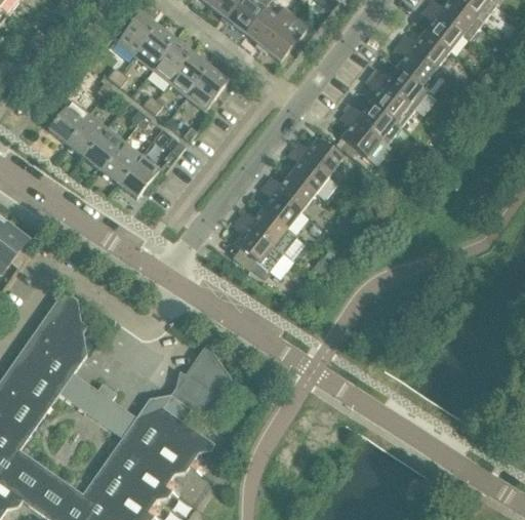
[(0,0),(0,23),(17,0),(0,0)]
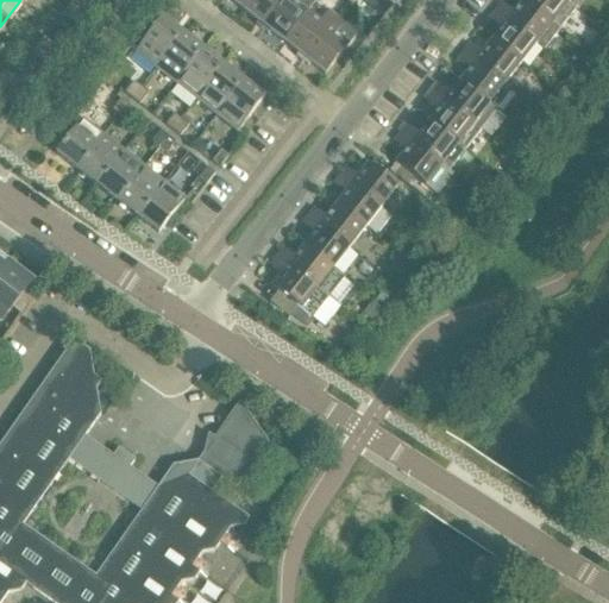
[(70,0),(69,1),(85,13),(92,6),(83,0),(70,0)]
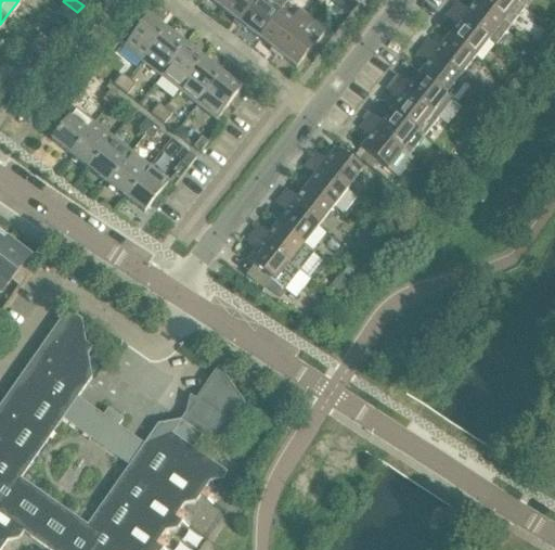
[(232,18),(237,23),(255,0),(226,0),(221,5),(234,15),(232,18)]
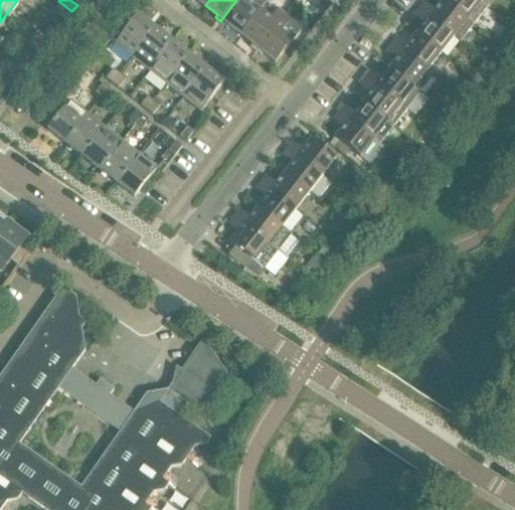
[(236,0),(220,21),(225,25),(227,22),(239,32),(260,7),(259,7),(264,0),(236,0)]
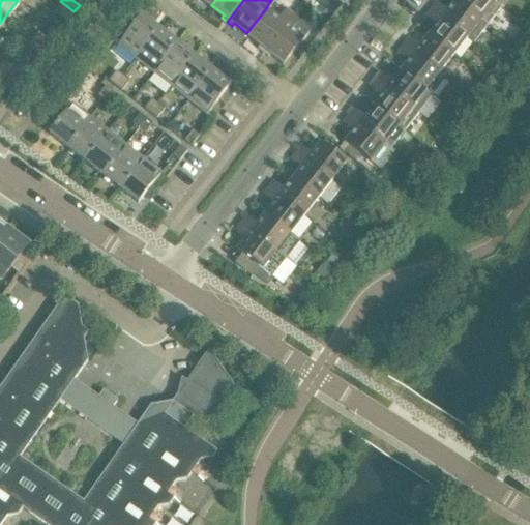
[(436,0),(431,6),(473,39),(487,22),(459,0),(452,0),(446,7),(436,0)]
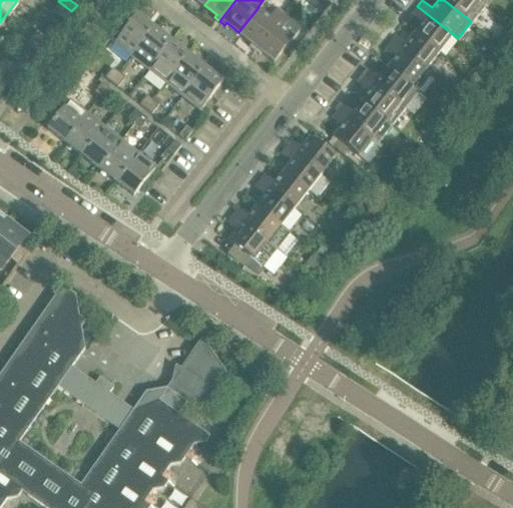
[(444,0),(471,21),(484,4),(479,0),(444,0)]
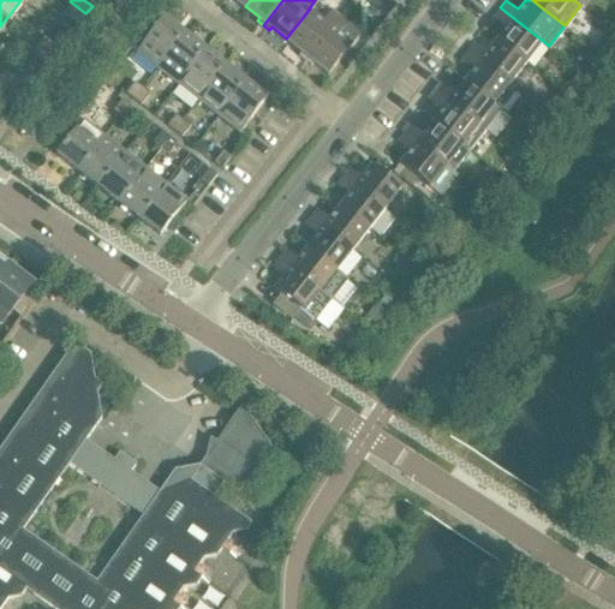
[(85,13),(70,1),(63,10),(79,22),(85,13)]
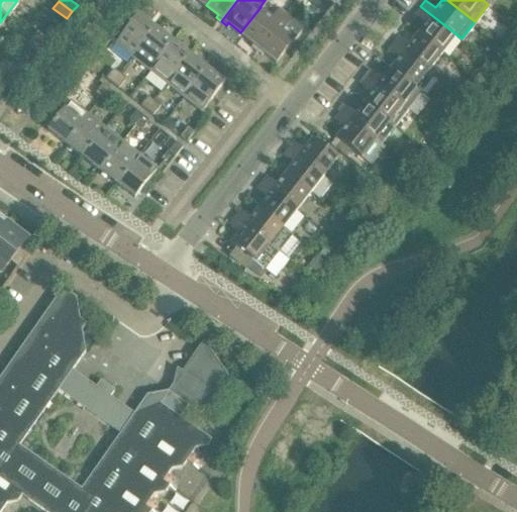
[(250,44),(255,47),(285,11),(279,5),(271,15),(261,7),(240,32),(252,41),(250,44)]
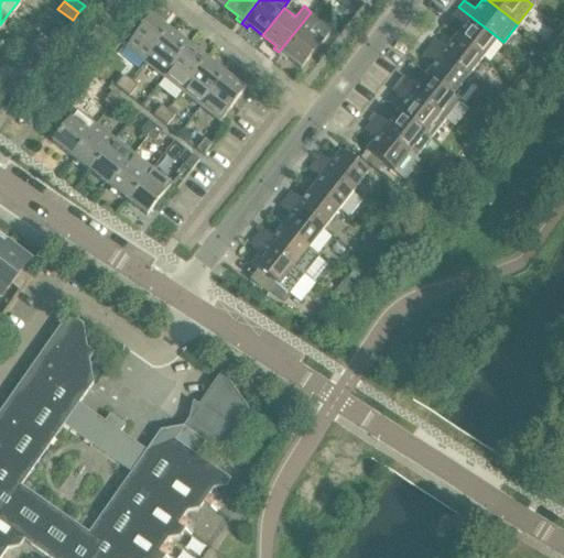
[(463,22),(454,34),(481,55),(496,36),(503,42),(458,7),(453,14),(463,22)]
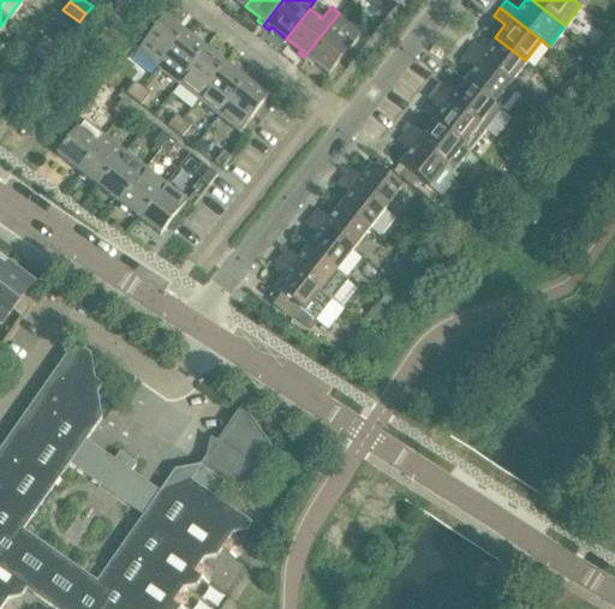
[(136,48),(157,65),(184,30),(162,13),(136,48)]
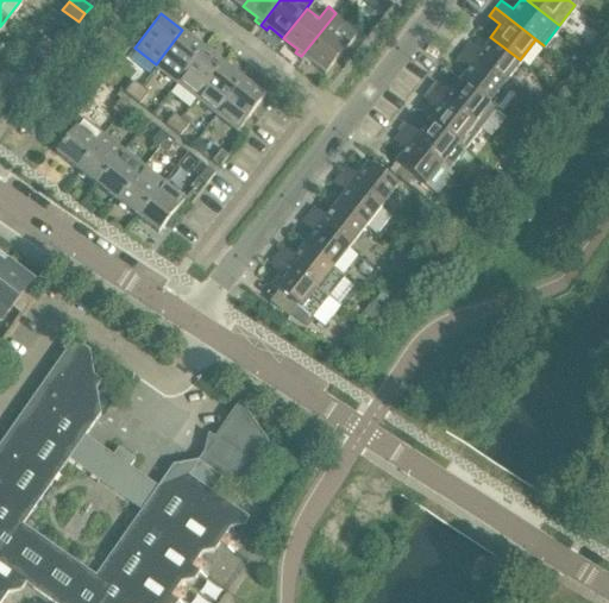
[(336,13),(301,56),(307,62),(309,58),(325,70),(347,41),(349,41),(356,32),(355,26),(346,20),(341,20),(344,19),(336,13)]
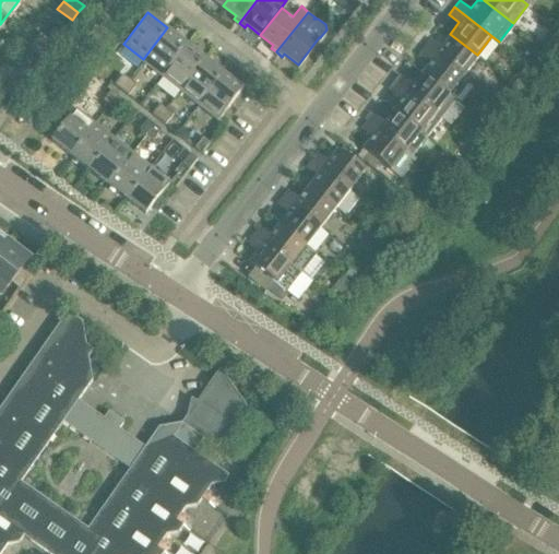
[(546,47),(549,49),(558,35),(558,28),(551,24),(538,42),(546,47)]
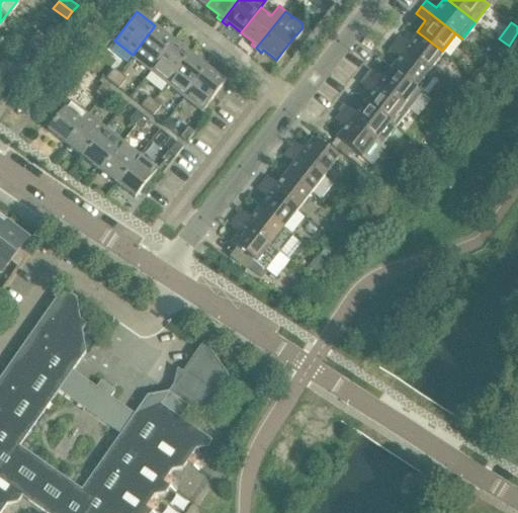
[(133,55),(150,68),(173,39),(155,25),(133,55)]
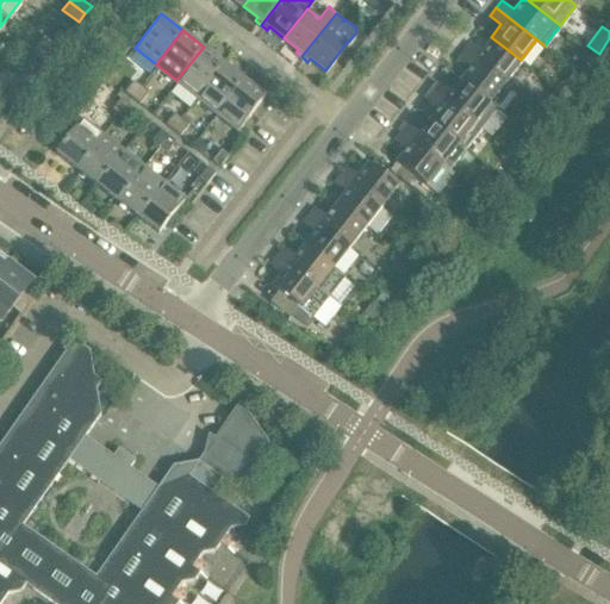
[(43,33),(37,42),(54,54),(60,47),(43,33)]
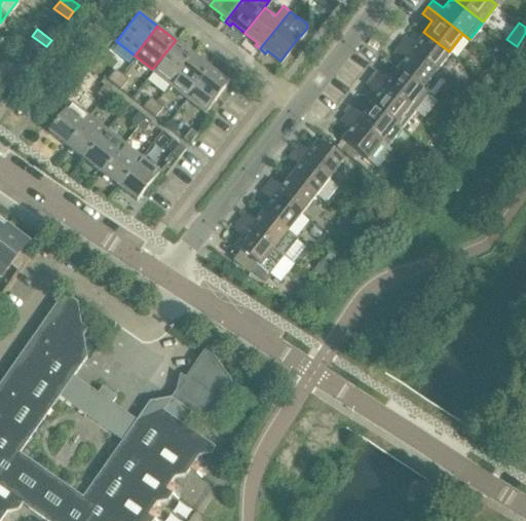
[(405,35),(400,41),(436,69),(449,51),(423,32),(415,42),(405,35)]
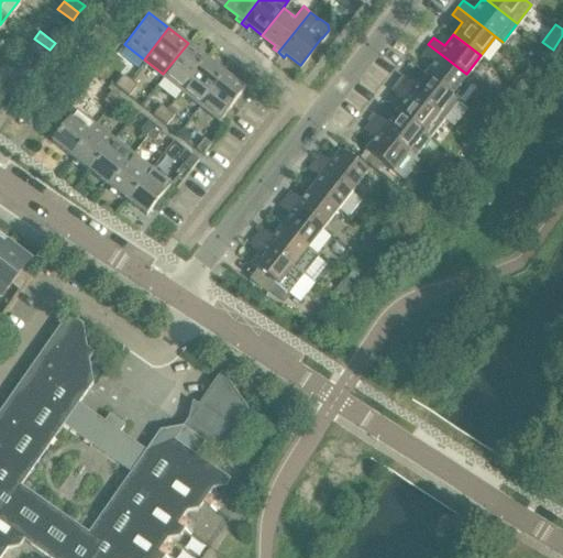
[(50,50),(34,39),(29,46),(43,57),(50,50)]
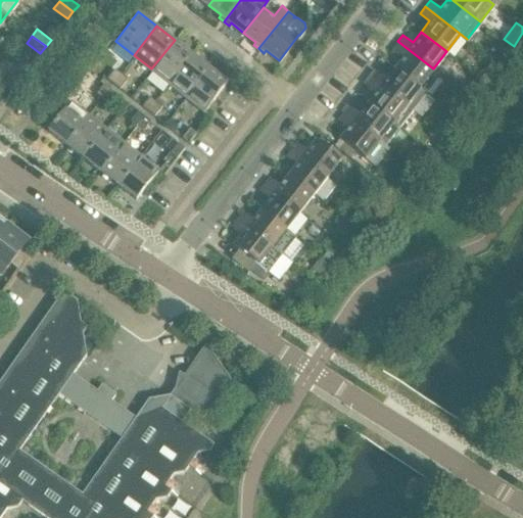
[(151,68),(169,83),(192,53),(175,40),(151,68)]
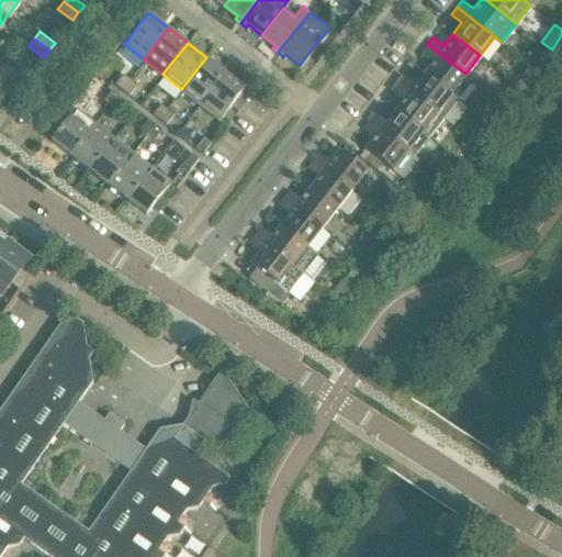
[(433,59),(424,71),(458,98),(472,79),(465,74),(427,44),(422,52),(433,59)]
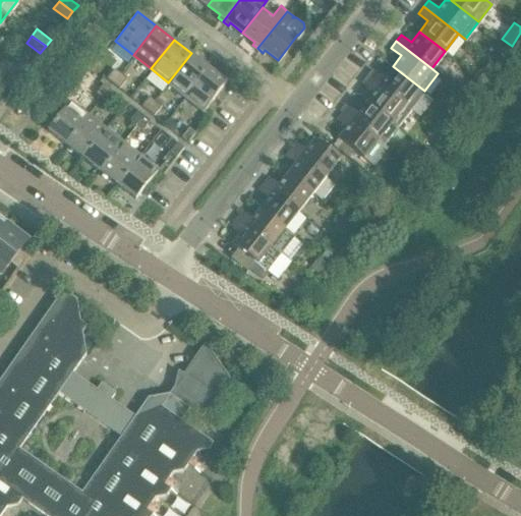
[(168,82),(185,96),(209,66),(191,53),(168,82)]
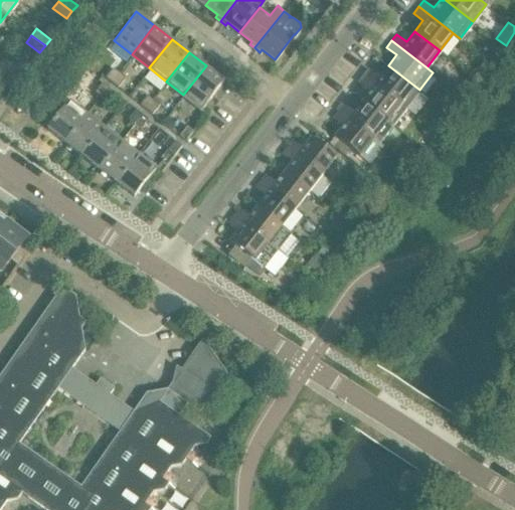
[(10,62),(5,69),(18,79),(24,73),(10,62)]
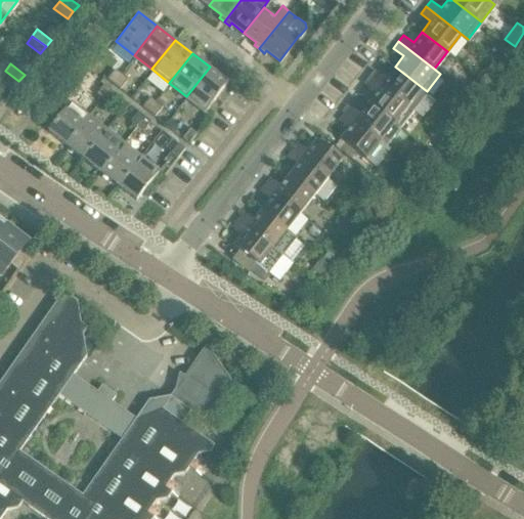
[(106,77),(113,82),(121,72),(115,67),(106,77)]
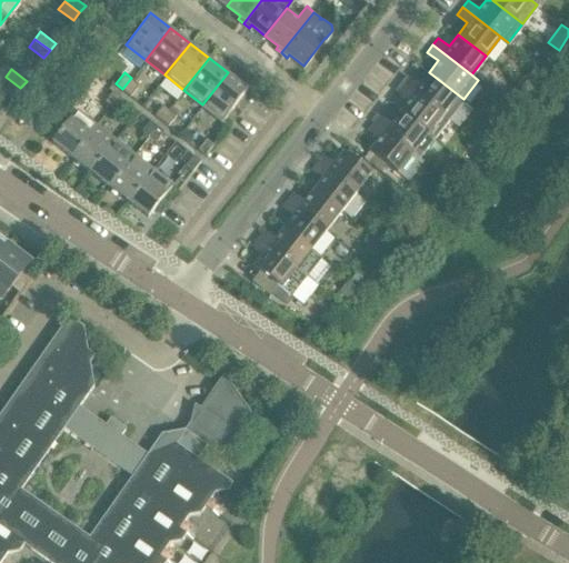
[(228,72),(202,104),(221,119),(233,103),(240,109),(251,94),(245,90),(247,88),(228,72)]
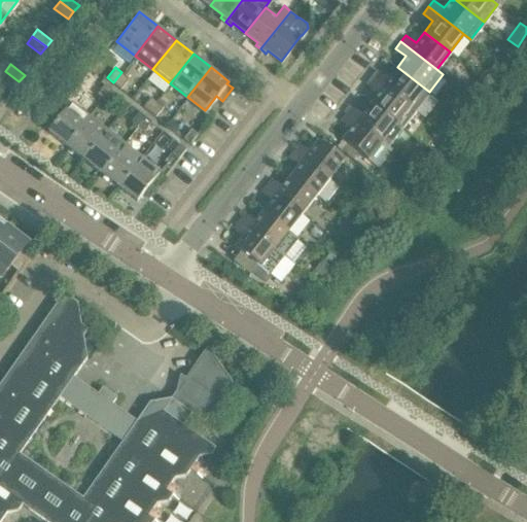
[(379,70),(374,76),(416,109),(429,92),(397,67),(388,77),(379,70)]
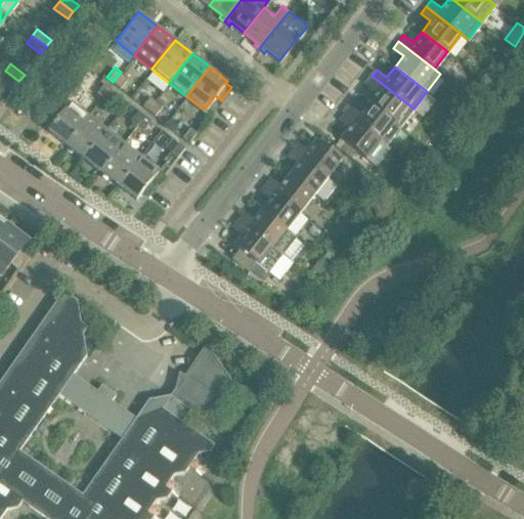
[(485,81),(490,74),(490,73),(483,68),(477,75),(485,81)]
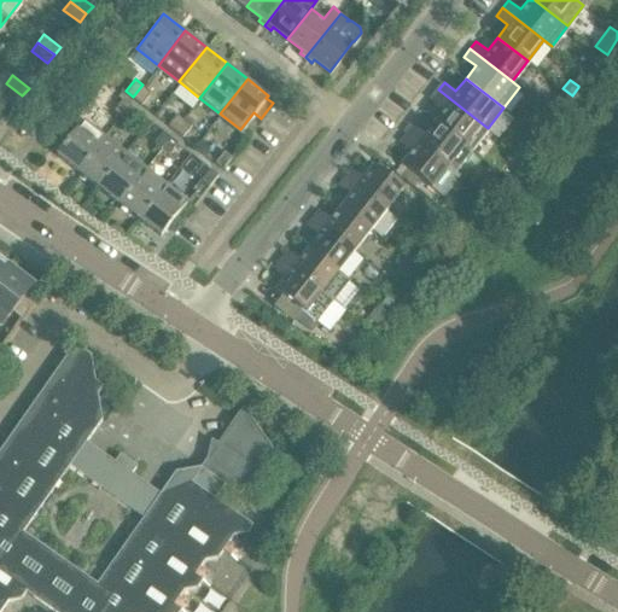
[(22,95),(6,83),(0,89),(0,92),(16,104),(22,95)]
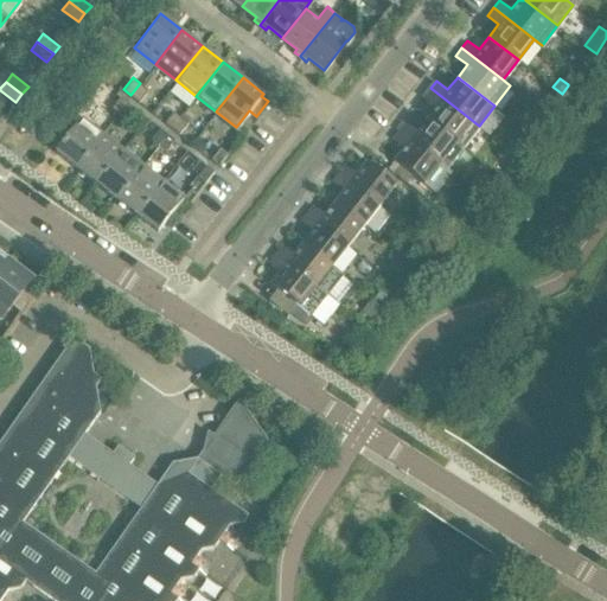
[(140,83),(131,95),(139,100),(147,89),(140,83)]
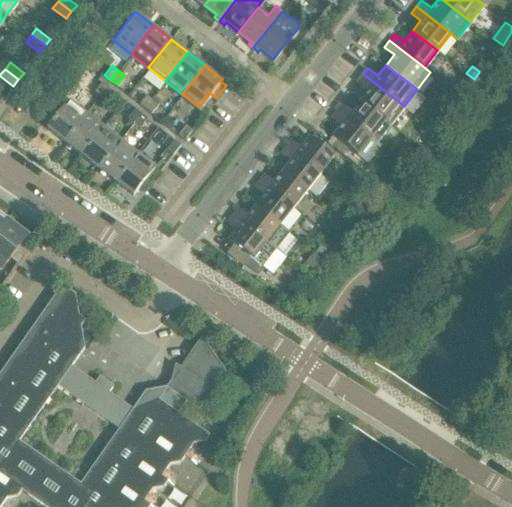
[(404,106),(363,74),(357,81),(367,88),(359,99),(390,123),(404,106)]
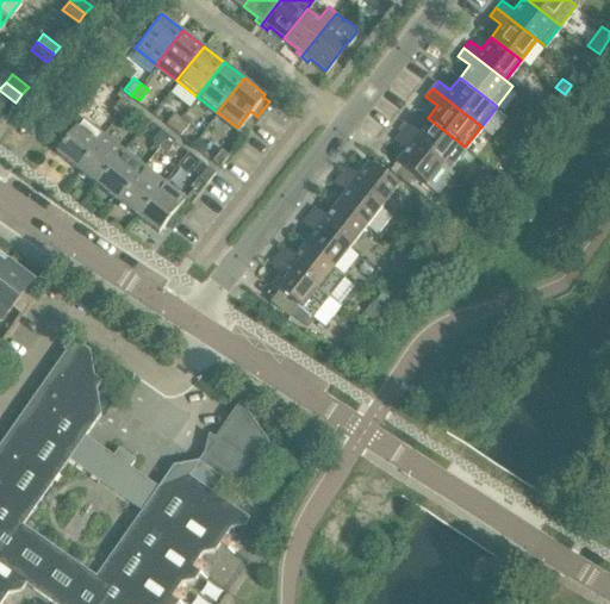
[(111,106),(118,112),(128,100),(120,95),(111,106)]
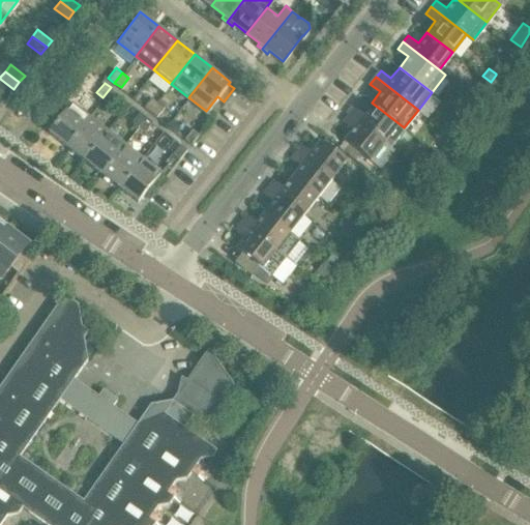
[(111,87),(102,97),(110,103),(117,92),(111,87)]
